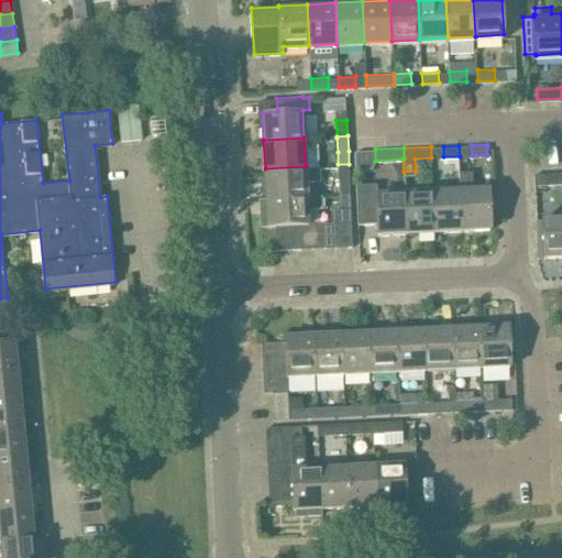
[(306,166),(265,168),(266,196),(307,194),(307,193),(307,179),(322,178),(321,165),(306,166)]
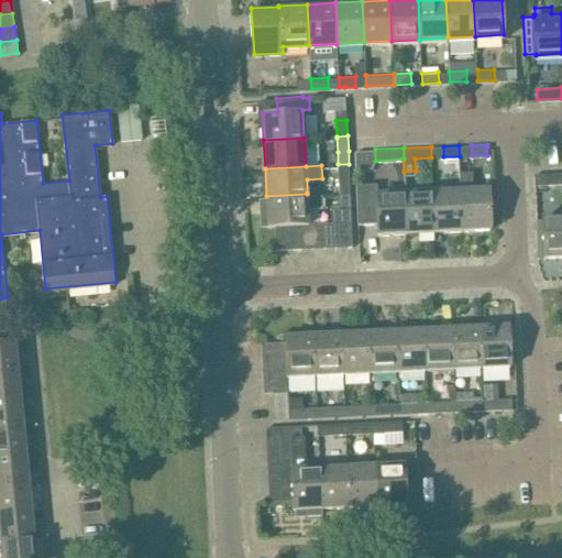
[(462,187),(461,188),(463,228),(491,227),(488,186),(473,187),(472,168),(461,170),(462,187)]
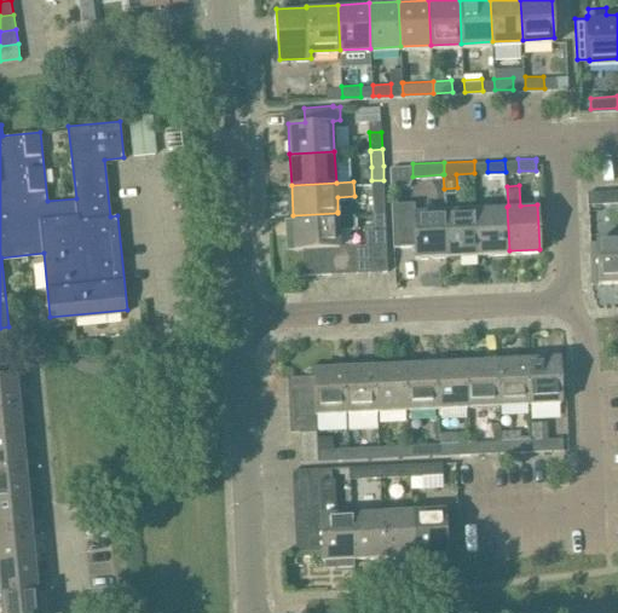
[(617,188),(614,189),(588,190),(588,202),(617,200),(617,188)]
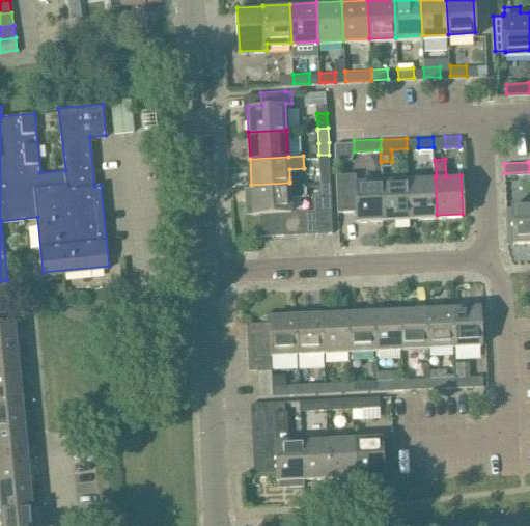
[(330,167),(319,167),(319,182),(330,181),(330,167)]
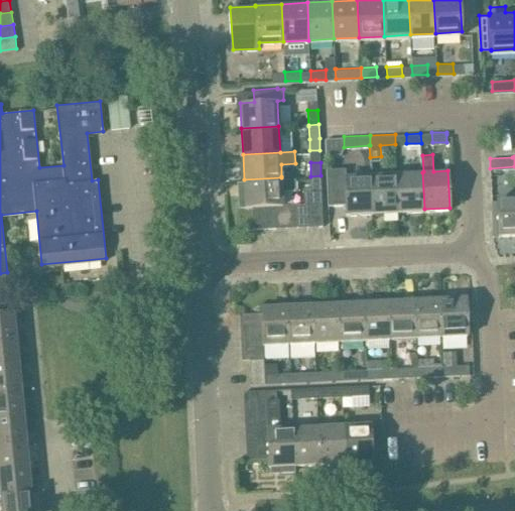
[(347,213),(374,212),(372,174),(345,176),(345,165),(327,166),(328,202),(346,201),(347,213)]
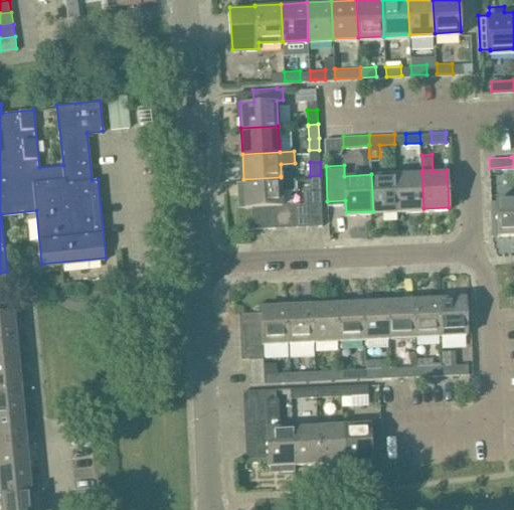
[(398,210),(423,208),(421,172),(396,173),(398,210)]
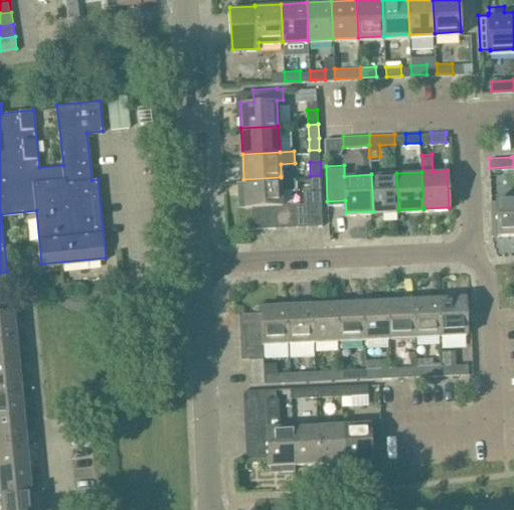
[(371,174),(373,211),(398,210),(396,173),(371,174)]
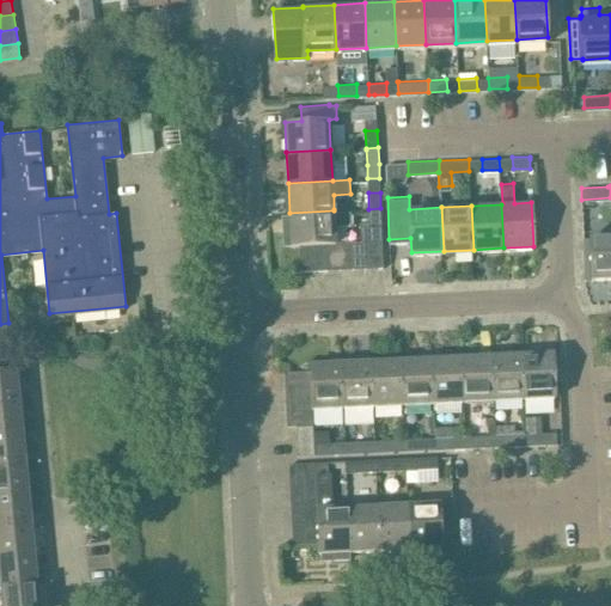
[(291,226),(285,226),(285,243),(292,242),(292,244),(313,243),(327,242),(336,242),(335,224),(353,222),(353,208),(334,209),(334,210),(289,213),(291,226)]
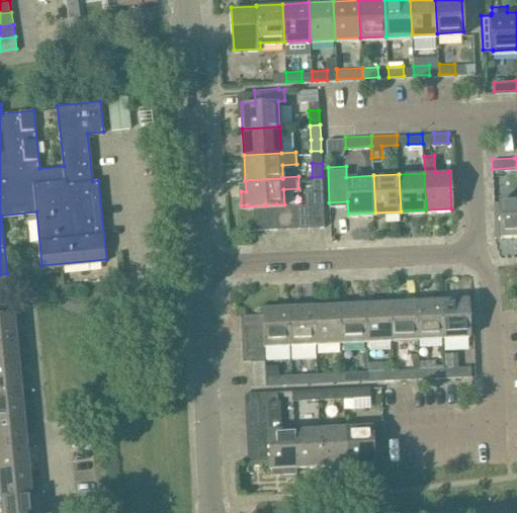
[(324,202),(322,176),(312,177),(314,203),(324,202)]
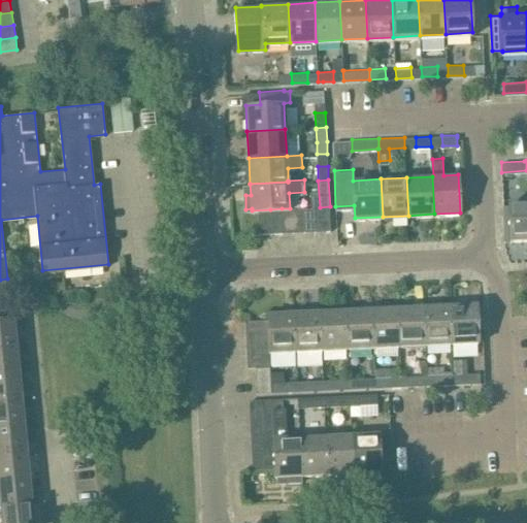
[(526,199),(508,201),(511,238),(526,237),(526,199)]
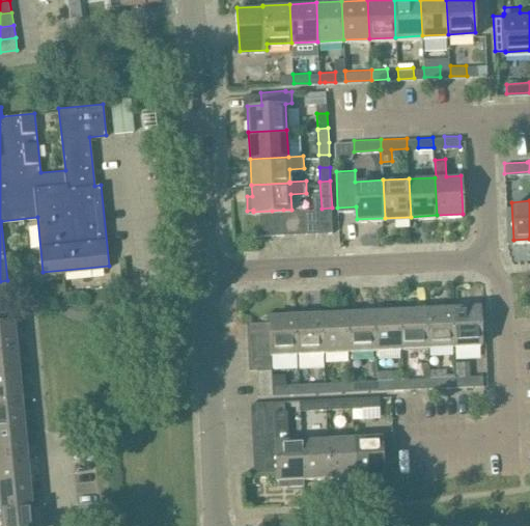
[(333,230),(332,208),(322,209),(316,209),(317,231),(333,230)]
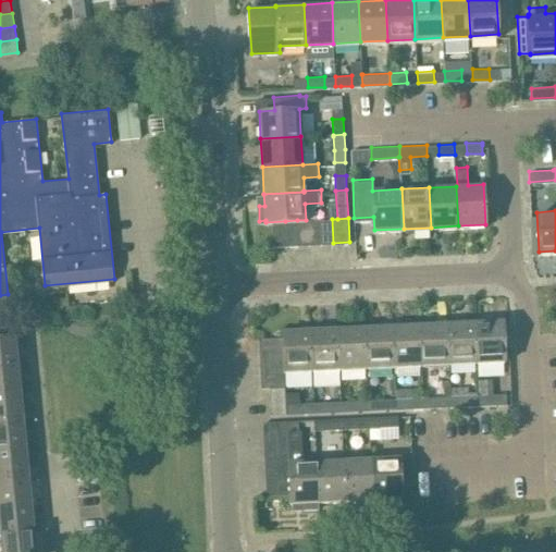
[(320,219),(309,220),(310,244),(321,244),(320,219)]
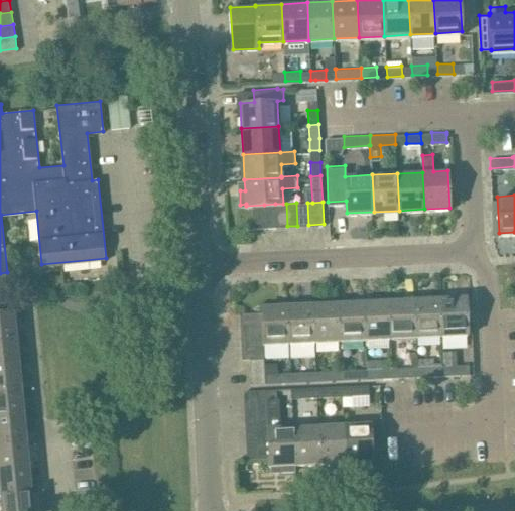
[(297,226),(308,225),(307,203),(296,203),(297,226)]
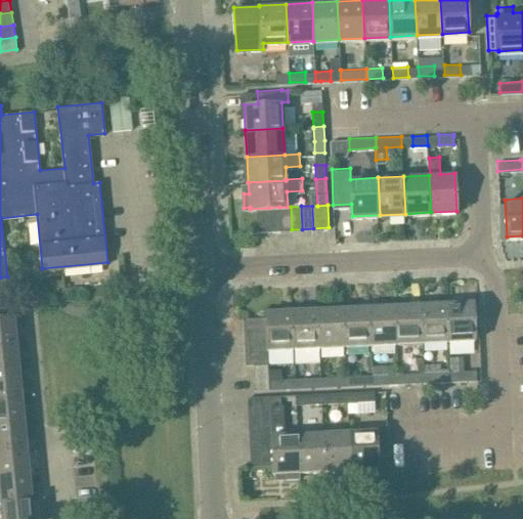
[(269,230),(280,229),(279,207),(268,208),(269,230)]
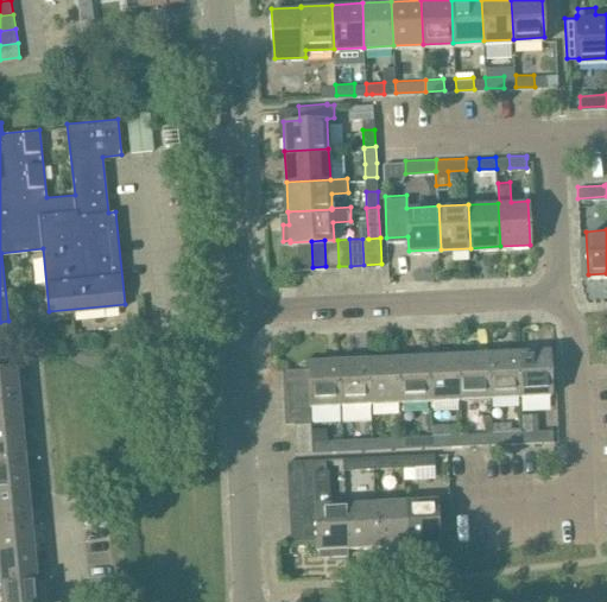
[(339,266),(337,240),(334,240),(324,240),(326,266),(339,266)]
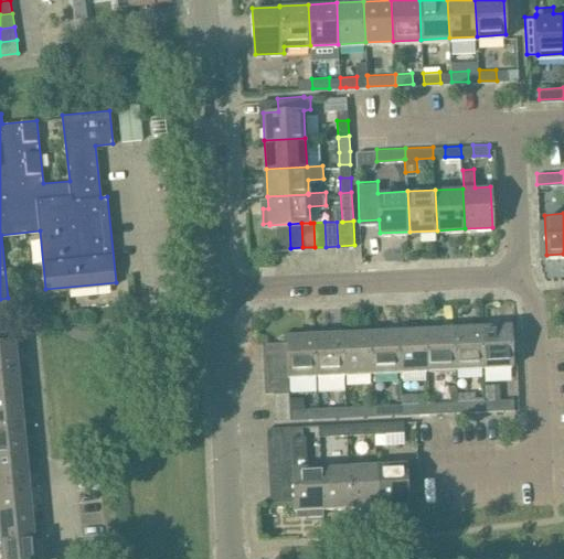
[(277,249),(290,248),(289,224),(276,225),(277,249)]
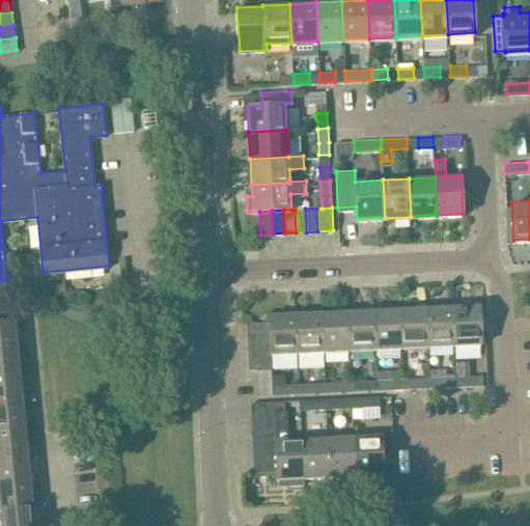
[(453,306),(455,344),(481,343),(479,304),(453,306)]
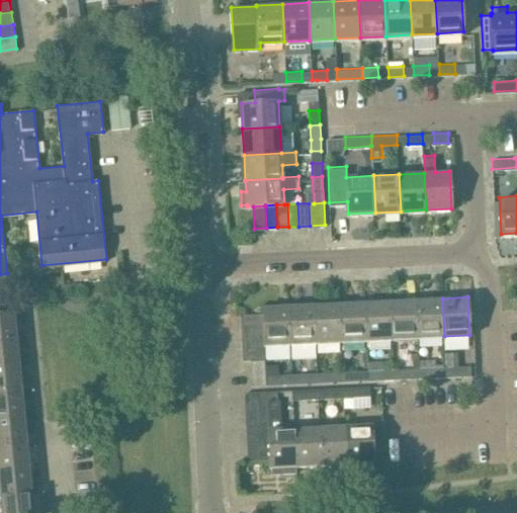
[(442,298),(417,300),(419,337),(444,336),(442,298)]
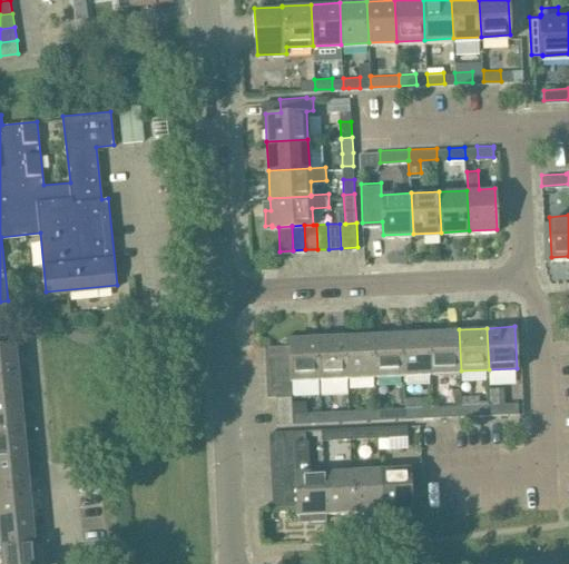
[(459,329),(431,330),(433,373),(461,370),(459,329)]
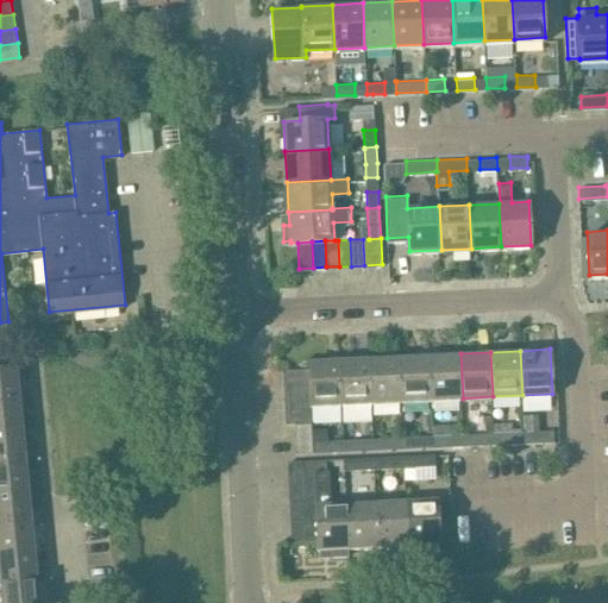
[(461,353),(430,356),(432,400),(463,399),(461,353)]
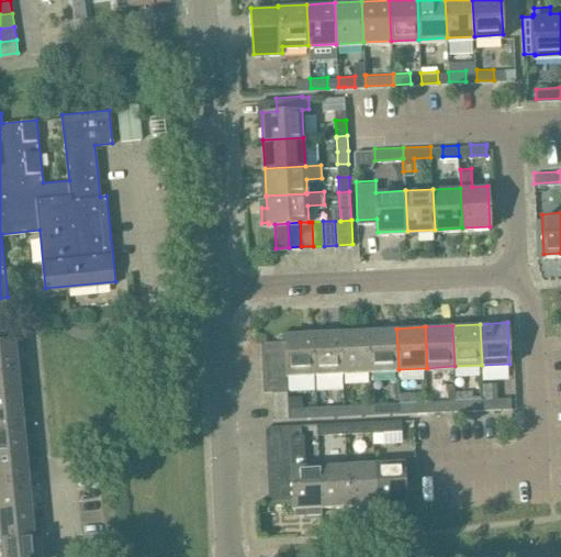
[(396,329),(369,330),(371,370),(399,369),(396,329)]
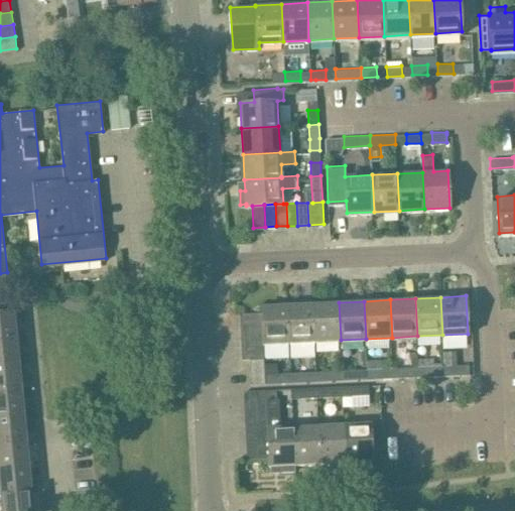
[(339,302),(312,303),(314,342),(341,340),(339,302)]
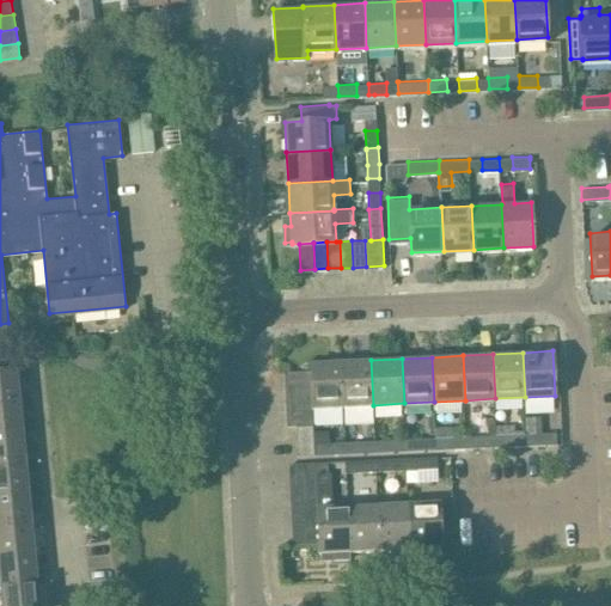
[(371,360),(342,361),(344,406),(373,405),(371,360)]
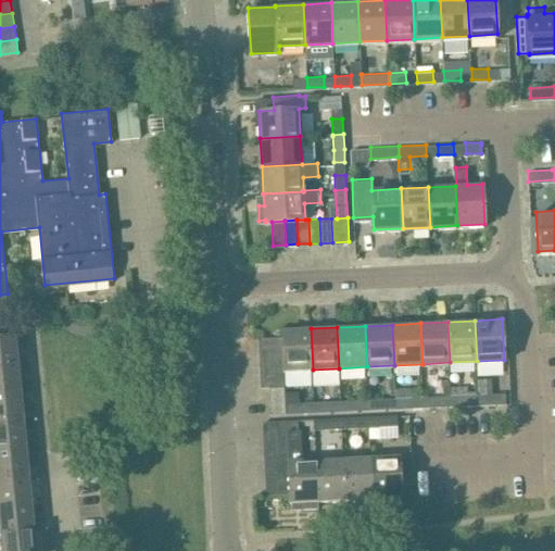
[(284,348),(284,360),(285,371),(313,370),(311,328),(282,330),(282,335),(284,348)]
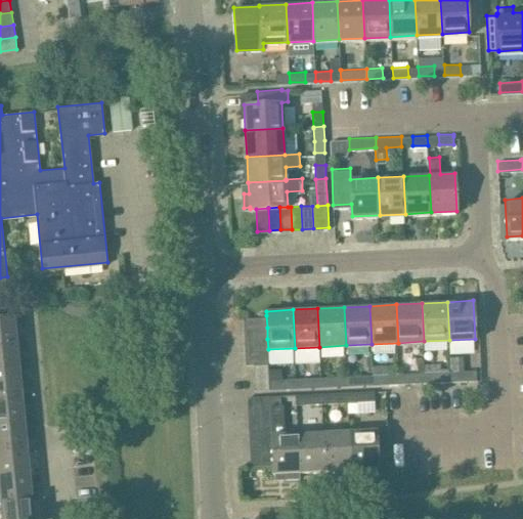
[(245,329),(267,328),(266,315),(244,316),(245,329)]
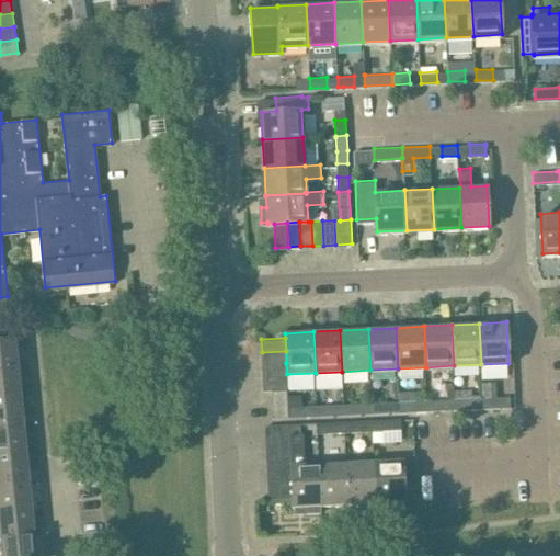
[(0,370),(19,369),(15,340),(0,341),(0,370)]
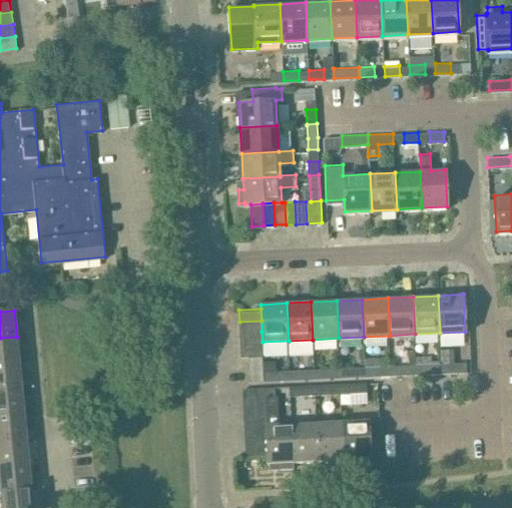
[(262,332),(262,321),(239,322),(239,333),(262,332)]
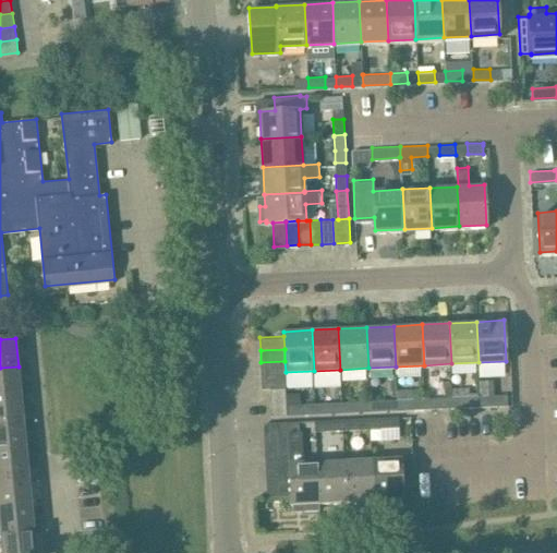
[(286,372),(285,361),(261,362),(262,374),(286,373),(286,372)]
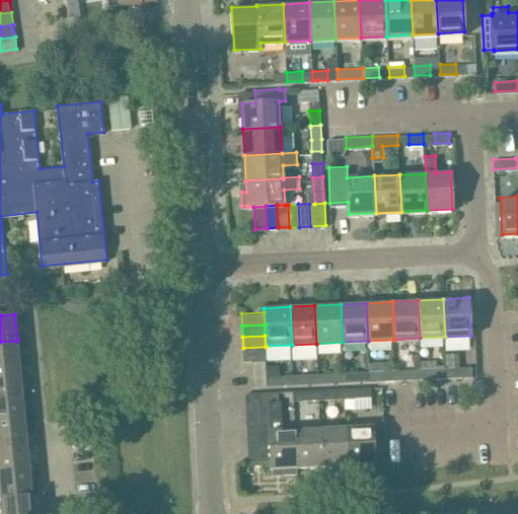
[(0,367),(20,366),(17,341),(0,342),(0,367)]
